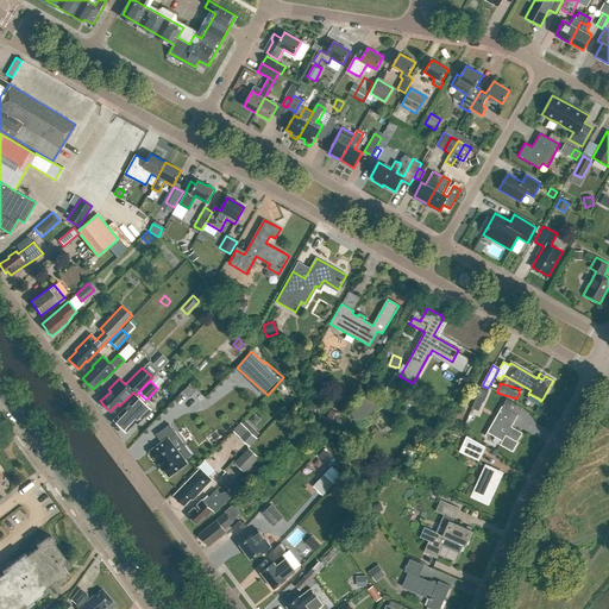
[(195,393),(189,387),(184,391),(190,396),(195,393)]
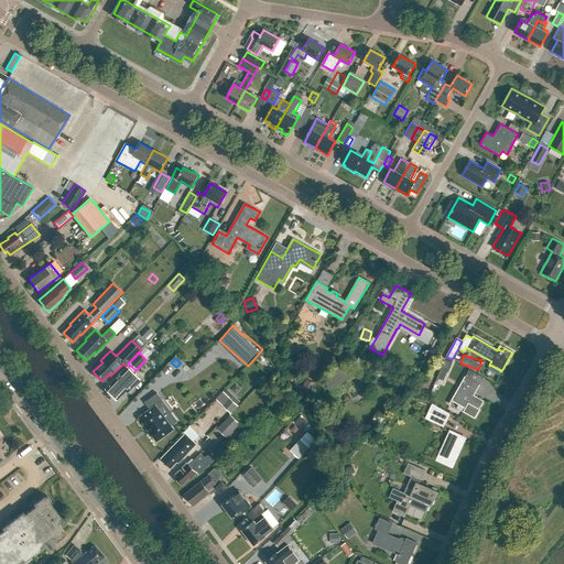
[(438,377),(445,379),(451,362),(444,360),(438,377)]
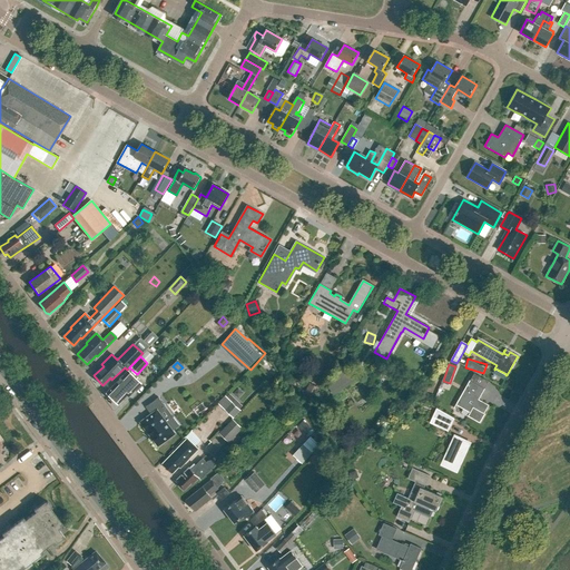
[(354,374),(350,367),(325,384),(330,391),(334,387),(332,384),(346,375),(349,377),(354,374)]
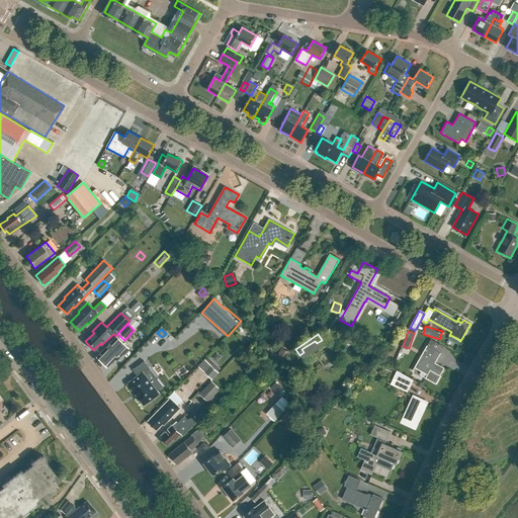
[(115,360),(127,349),(115,337),(94,357),(105,368),(113,359),(115,360)]
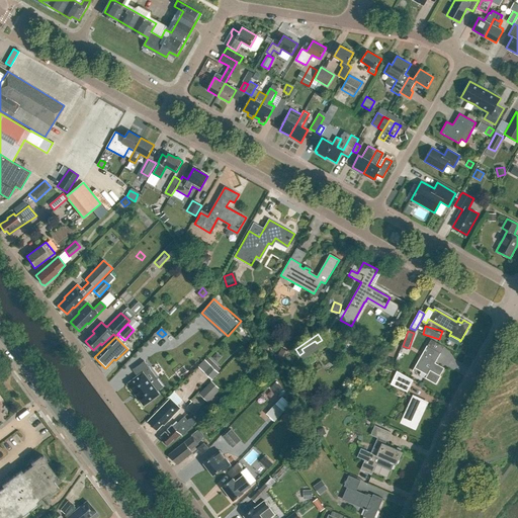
[(438,359),(441,353),(426,346),(414,368),(427,375),(425,378),(436,384),(444,368),(434,363),(433,366),(427,363),(431,355),(438,359)]
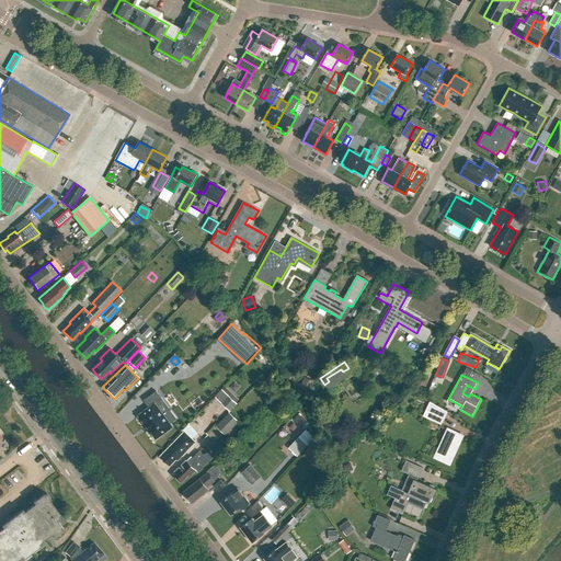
[(311,390),(315,381),(305,377),(300,385),(311,390)]
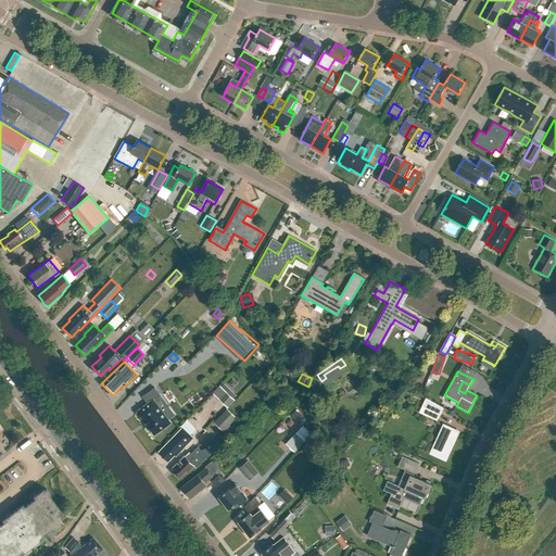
[(230,390),(227,393),(219,386),(213,393),(224,404),(228,408),(235,401),(234,399),(237,396),(230,390)]
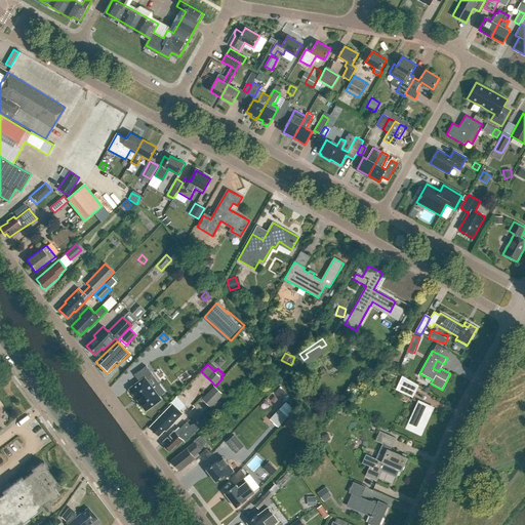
[(165,392),(159,385),(153,389),(146,378),(152,373),(146,366),(134,374),(140,381),(131,389),(130,389),(130,390),(137,398),(137,399),(138,400),(139,401),(146,409),(146,410),(147,410),(147,409),(160,400),(161,399),(160,399),(159,397),(165,392)]
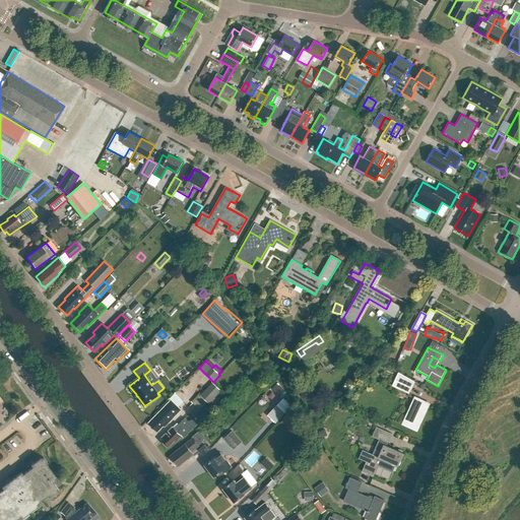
[(392,386),(409,394),(414,382),(398,373),(392,386)]
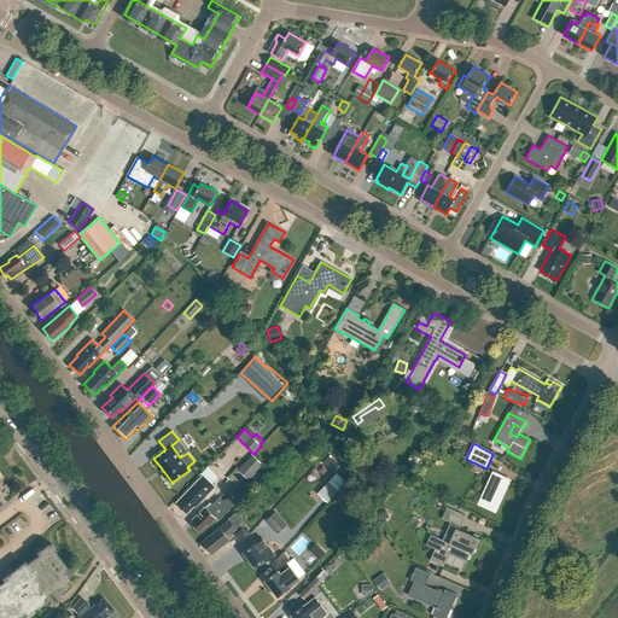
[(252,454),(238,470),(249,481),(263,465),(252,454)]
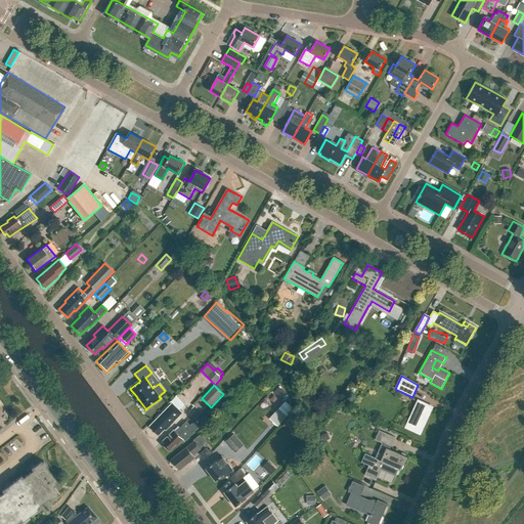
[(420,434),(430,412),(426,410),(428,405),(419,401),(406,428),(420,434)]
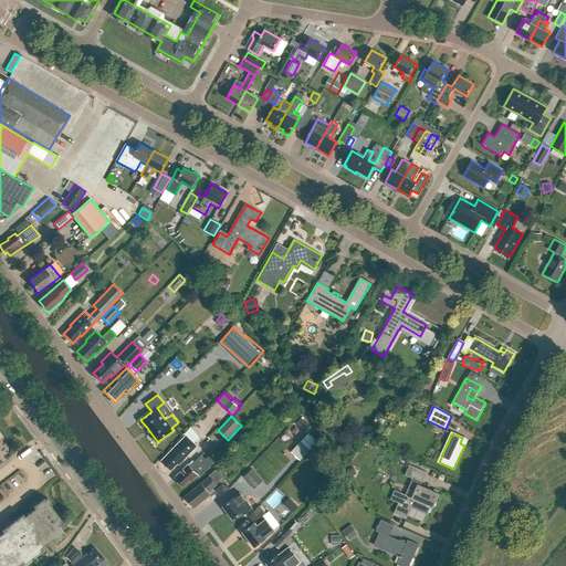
[(179,464),(197,446),(186,436),(163,461),(171,470),(178,463),(179,464)]
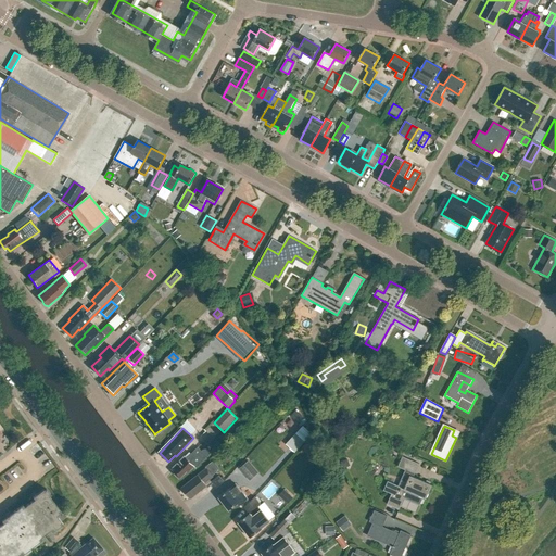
[(297,433),(286,444),(295,453),(305,442),(297,433)]
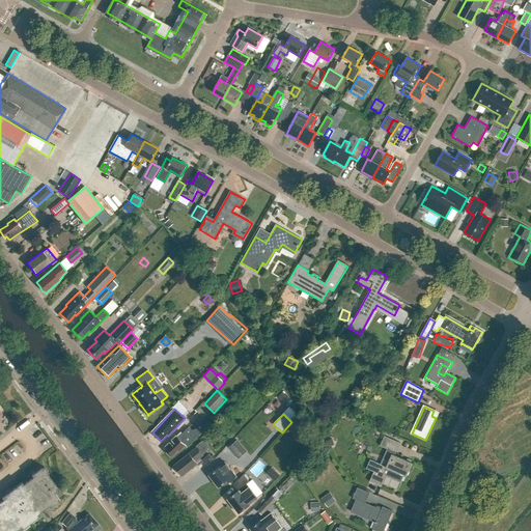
[(300,417),(288,427),(296,436),(307,425),(300,417)]
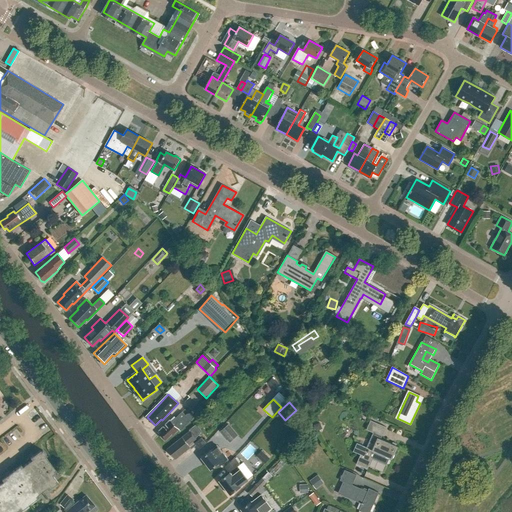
[(180,431),(190,421),(193,417),(190,414),(187,414),(185,416),(181,412),(172,422),(170,420),(157,432),(165,440),(171,434),(174,435),(178,430),(180,431)]
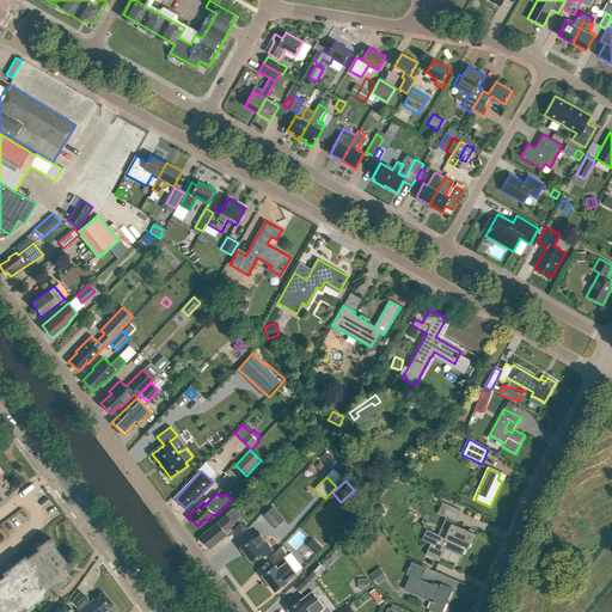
[(252,508),(258,505),(252,497),(248,501),(252,508)]
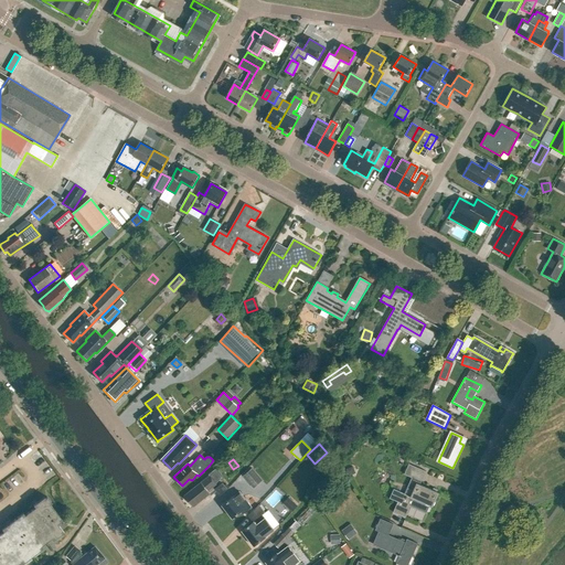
[(405,518),(411,507),(426,513),(429,505),(433,507),(439,492),(419,483),(425,471),(408,464),(404,475),(412,478),(408,486),(414,489),(411,497),(394,489),(390,499),(398,502),(393,512),(405,518)]
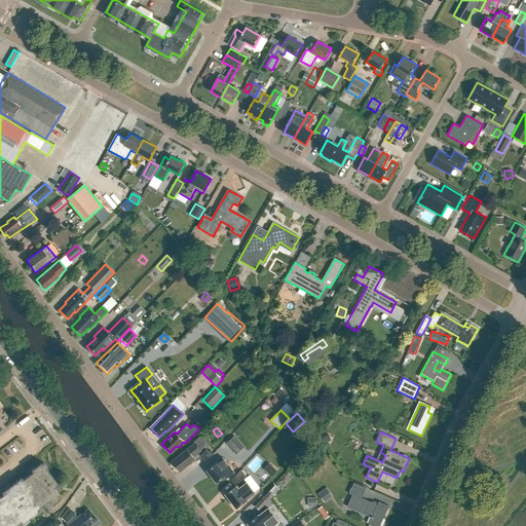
[(172,461),(173,463),(180,472),(195,459),(196,461),(201,457),(204,461),(212,455),(207,449),(199,455),(198,453),(201,451),(200,449),(209,444),(201,436),(194,442),(195,443),(172,461)]
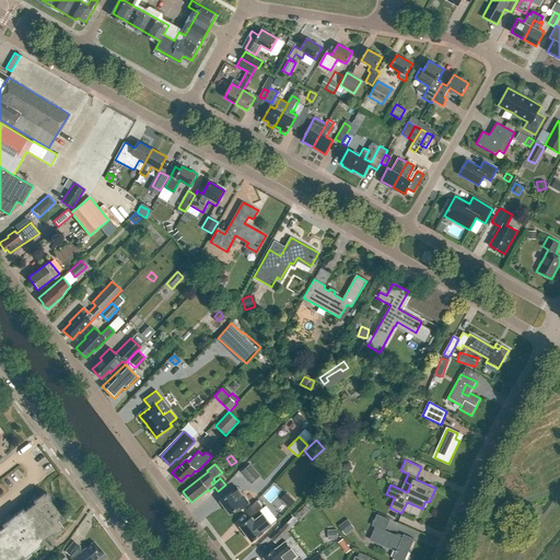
[(241,471),(251,485),(260,476),(249,464),(241,471)]
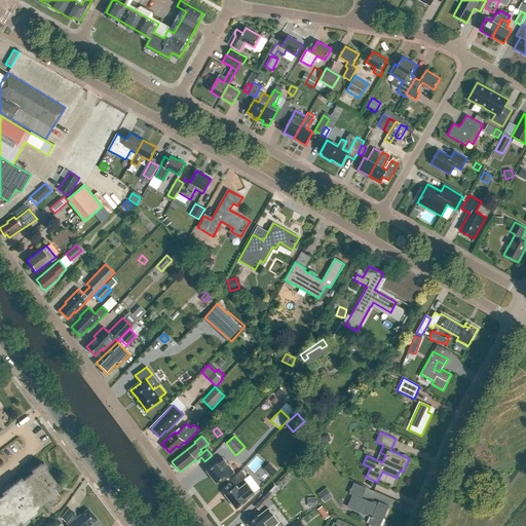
[(208,471),(217,483),(225,476),(227,478),(234,472),(223,458),(216,463),(216,464),(208,471)]
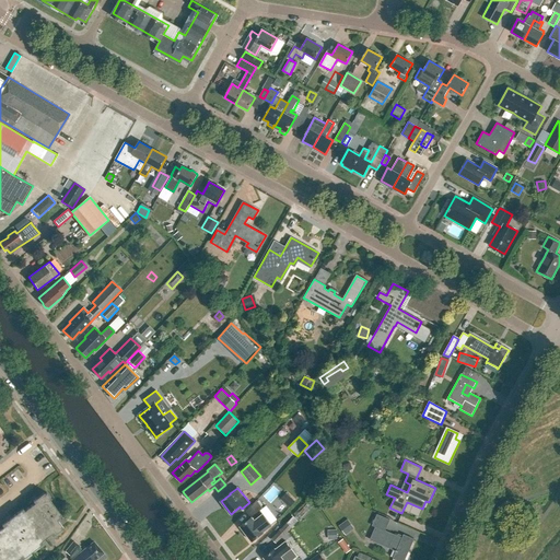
[(0,559),(15,559),(19,558),(21,559),(42,544),(41,541),(50,534),(53,536),(63,527),(57,520),(61,516),(49,500),(50,499),(46,492),(45,493),(44,492),(33,501),(34,503),(24,511),(23,509),(1,524),(3,526),(0,528),(0,559)]
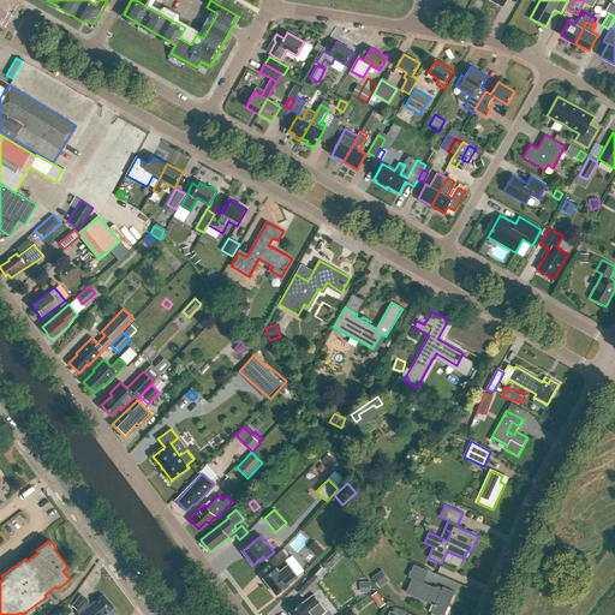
[(324,550),(314,542),(308,548),(318,557),(324,550)]
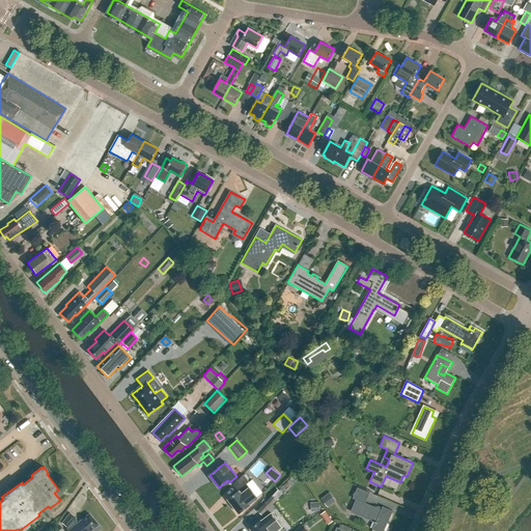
[(250,505),(249,504),(257,499),(247,484),(249,482),(244,475),(233,484),(239,491),(228,499),(239,513),(250,505)]
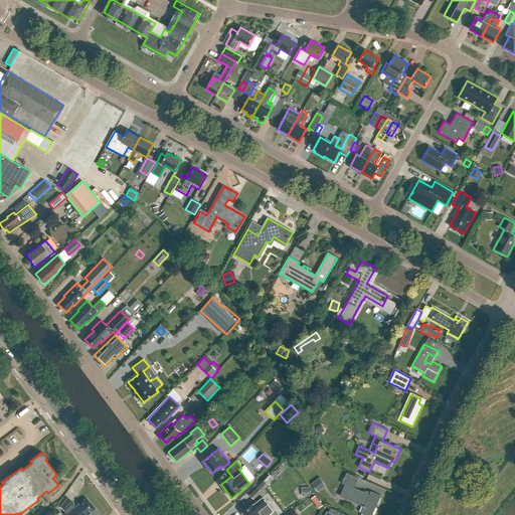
[(369,514),(372,514),(381,496),(371,492),(369,495),(354,488),(358,478),(347,473),(342,483),(345,485),(340,496),(346,499),(347,495),(357,500),(356,503),(364,507),(362,511),(369,514)]
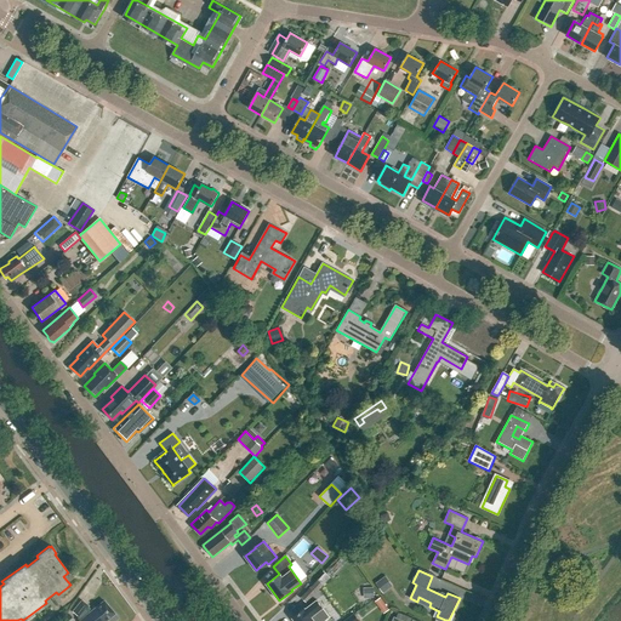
[(307,603),(330,577),(325,573),(301,597),(307,603)]
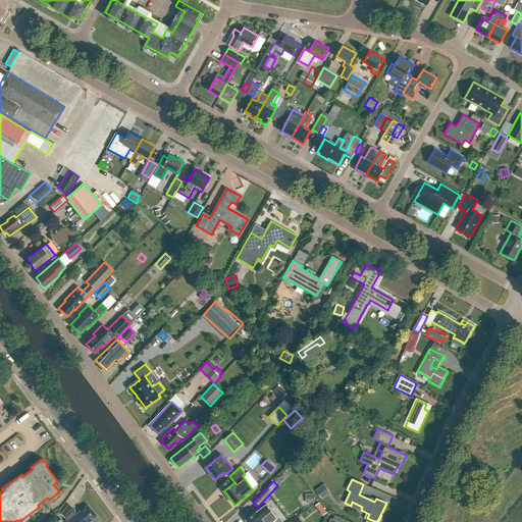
[(322,498),(331,491),(324,483),(316,489),(322,498)]
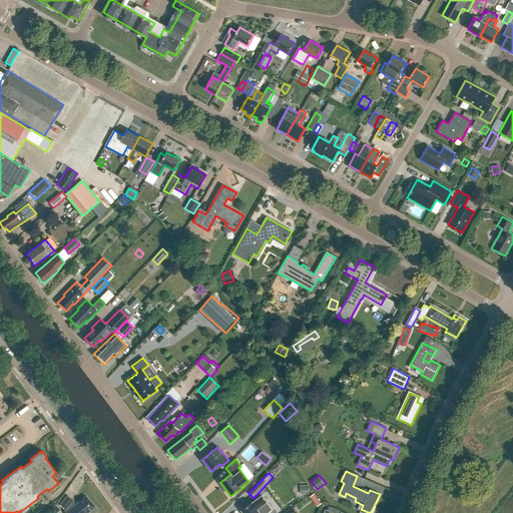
[(301,494),(309,494),(309,485),(300,486),(301,494)]
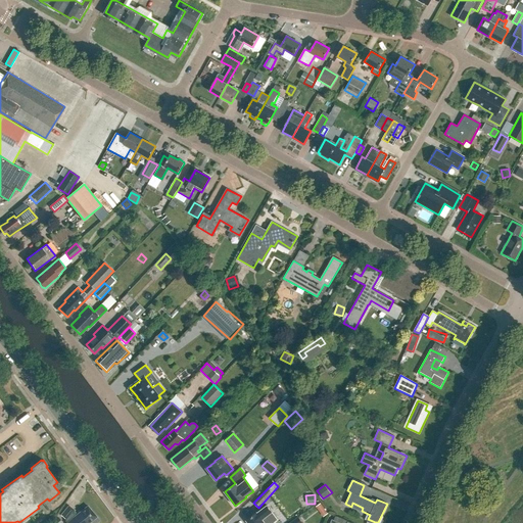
[(323,516),(328,513),(322,503),(317,506),(323,516)]
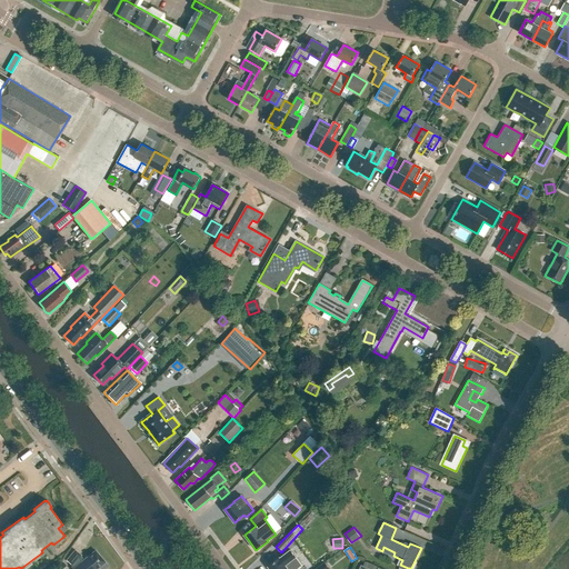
[(96,568),(97,568),(96,568),(103,568),(108,566),(95,550),(83,560),(79,557),(80,556),(75,550),(66,560),(72,566),(75,568),(72,568),(96,568)]
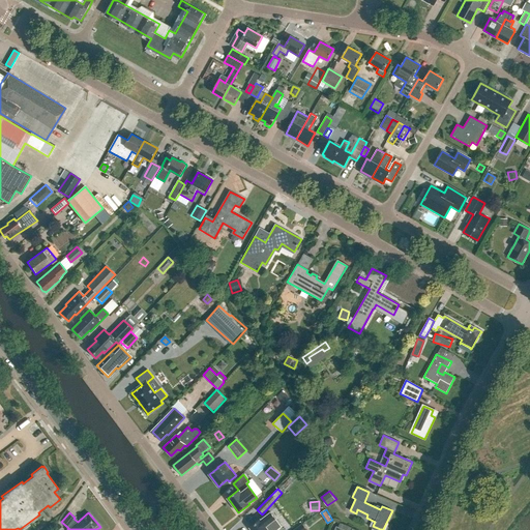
[(261,520),(260,520),(249,527),(252,529),(277,529),(282,527),(270,512),(261,520)]
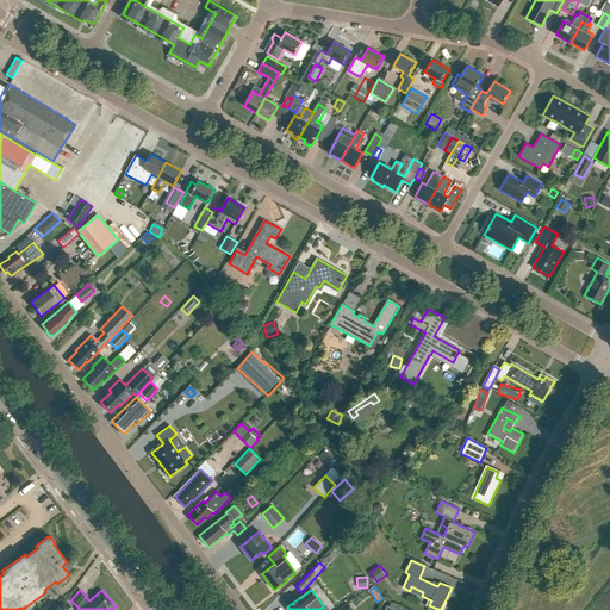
[(359,603),(369,596),(366,590),(354,597),(359,603)]
